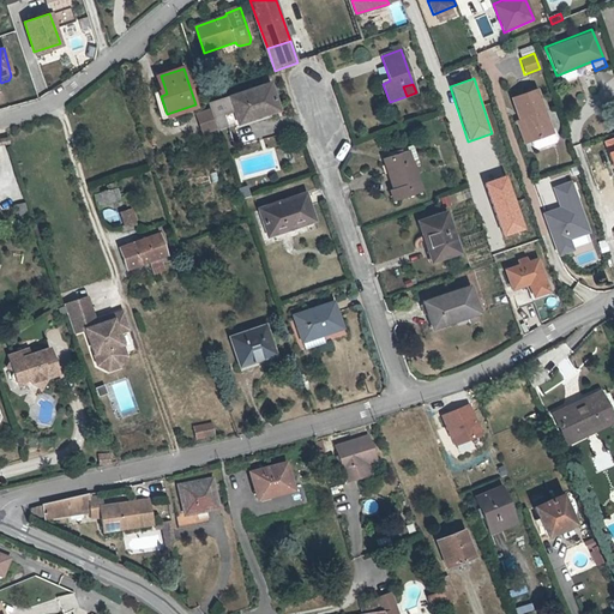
[(211,112),(217,131),(239,122),(268,113),(269,115),(281,112),(271,85),(232,98),(209,107),(211,112)]
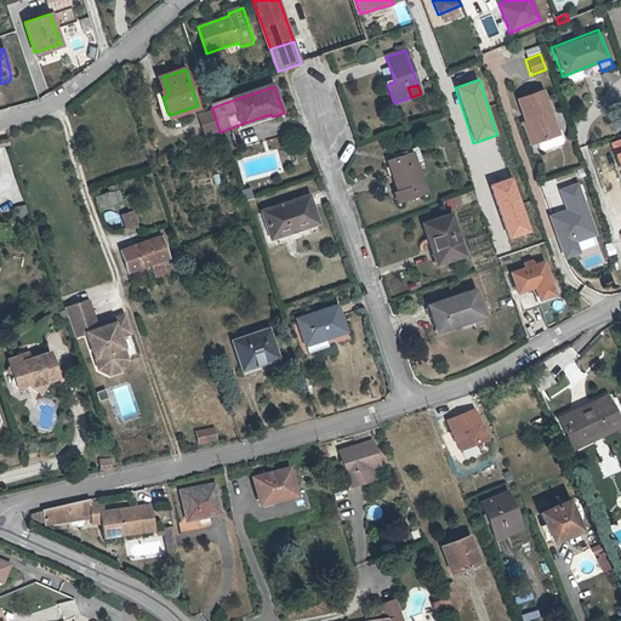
[(541,152),(562,144),(563,141),(559,130),(557,131),(541,90),(516,100),(524,123),(528,121),(535,142),(537,149),(541,152)]
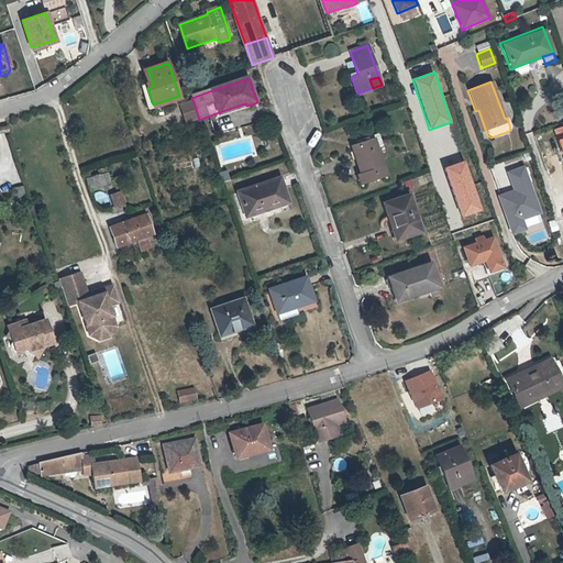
[(179,96),(153,105),(155,109),(180,100),(179,96)]
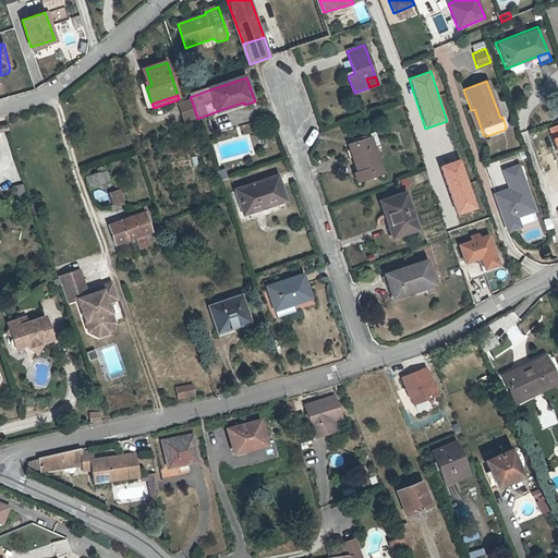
[(197,119),(192,101),(181,105),(187,122),(197,119)]
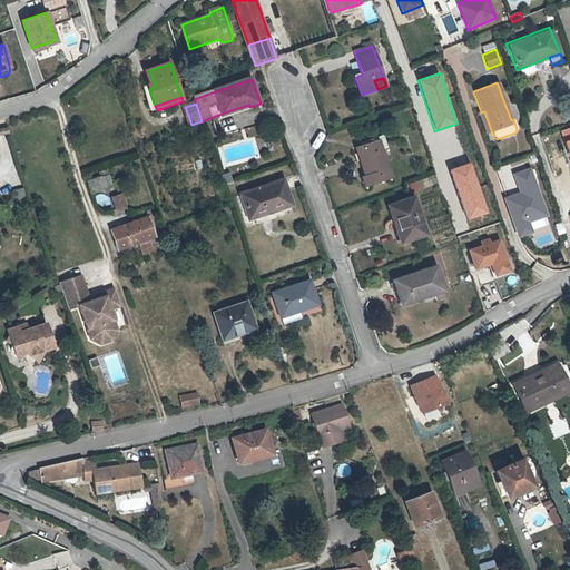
[(484,111),(481,112),(477,115),(484,134),(491,130),(484,111)]
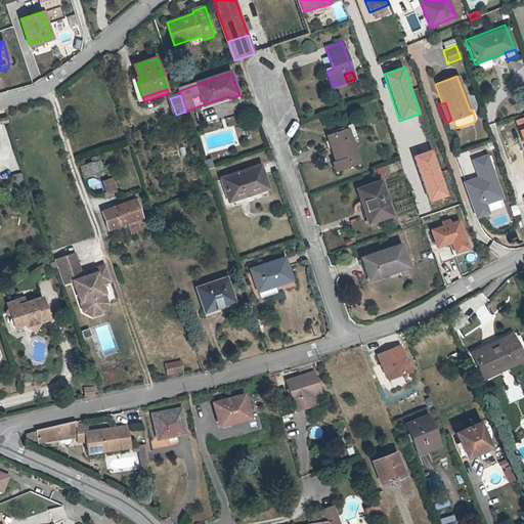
[(326,136),(336,163),(332,164),(336,174),(360,166),(351,139),(356,137),(352,126),(332,132),(333,134),(326,136)]
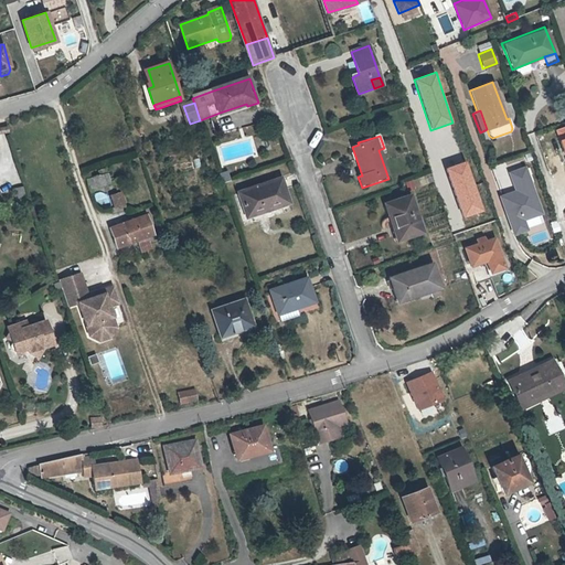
[(447,167),(459,210),(477,205),(466,162),(447,167)]
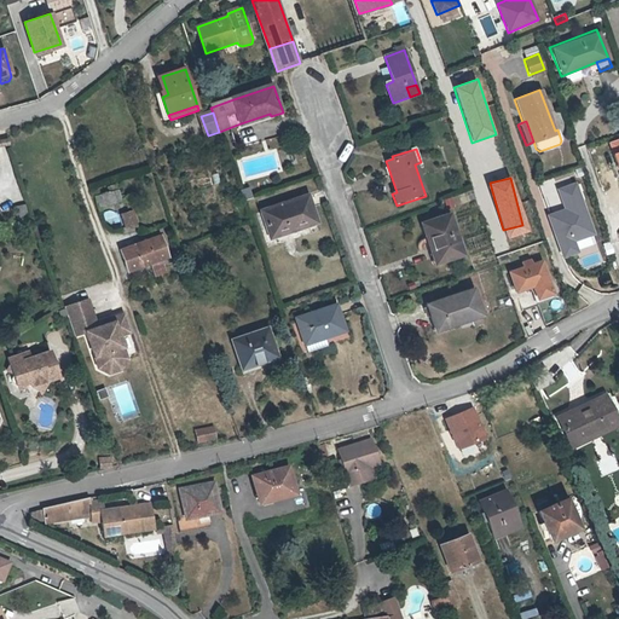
[(99,208),(122,201),(117,189),(94,196),(99,208)]
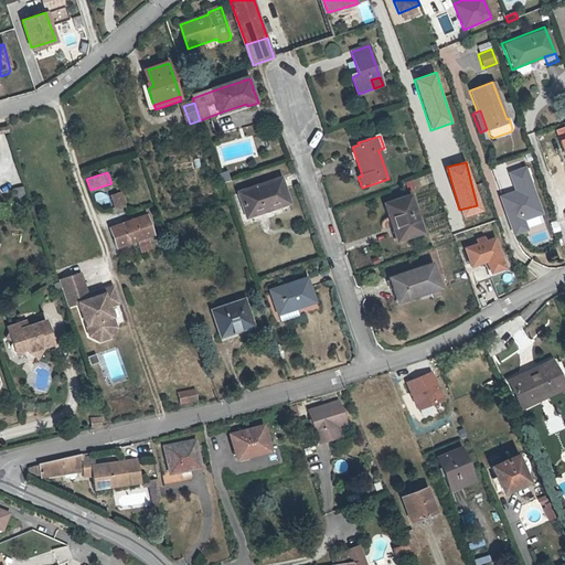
[(281,180),(245,193),(253,216),(289,204),(281,180)]
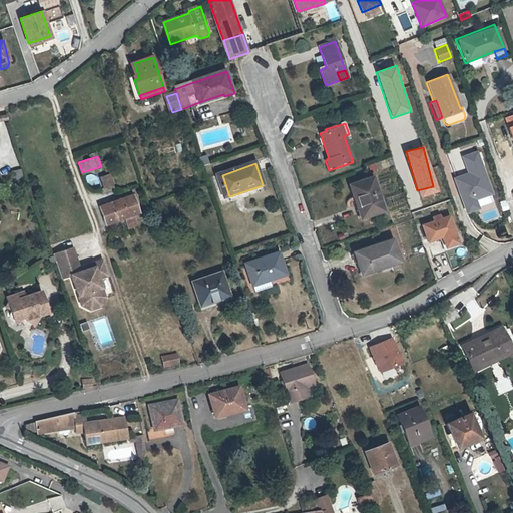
[(104,192),(114,189),(109,173),(98,177),(104,192)]
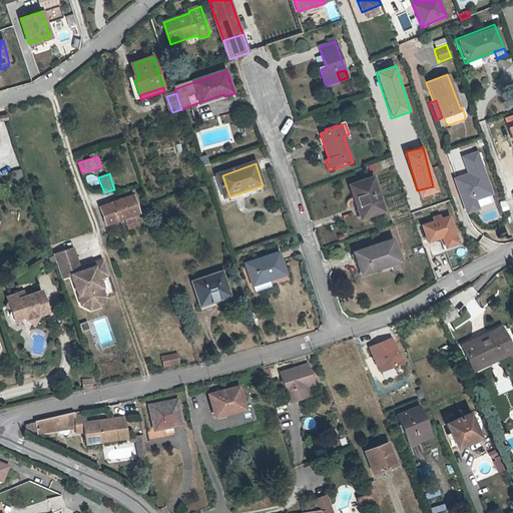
[(87,184),(99,182),(97,174),(85,176),(87,184)]
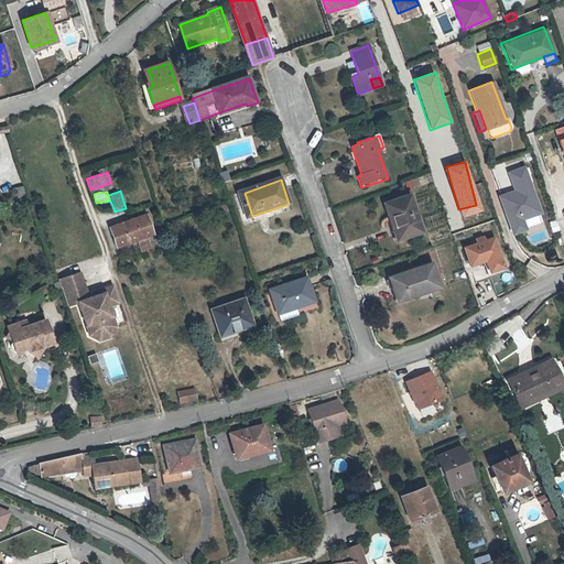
[(252,216),(245,193),(240,194),(248,217),(252,216)]
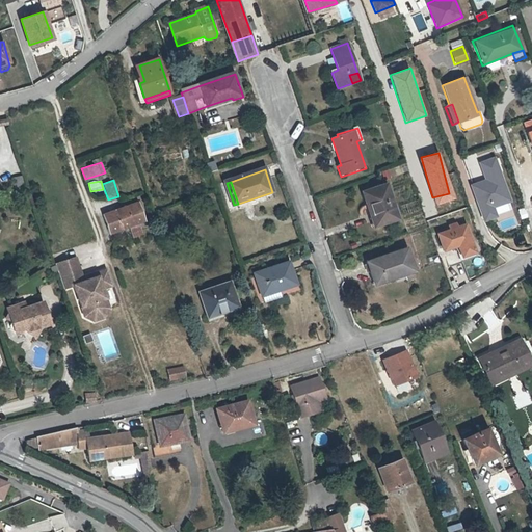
[(362,193),(366,205),(368,204),(375,224),(397,217),(386,185),(362,193)]
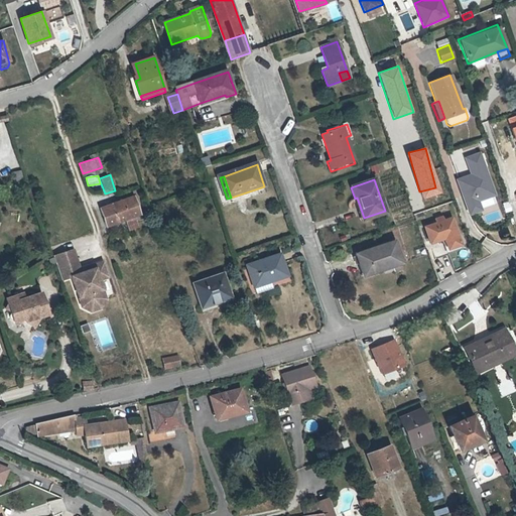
[(141,214),(134,196),(101,208),(107,226),(141,214)]
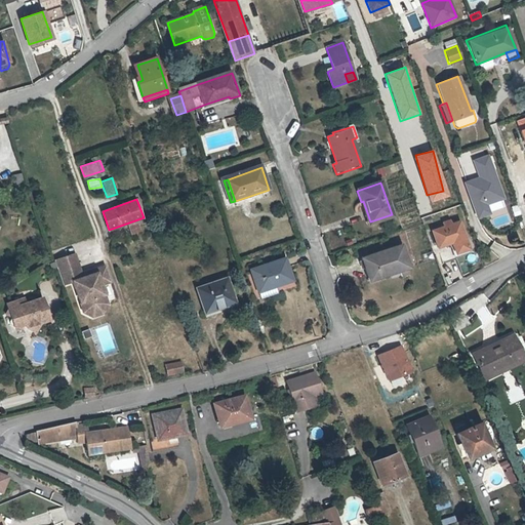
[(474,204),(478,214),(488,211),(484,200),(474,204)]
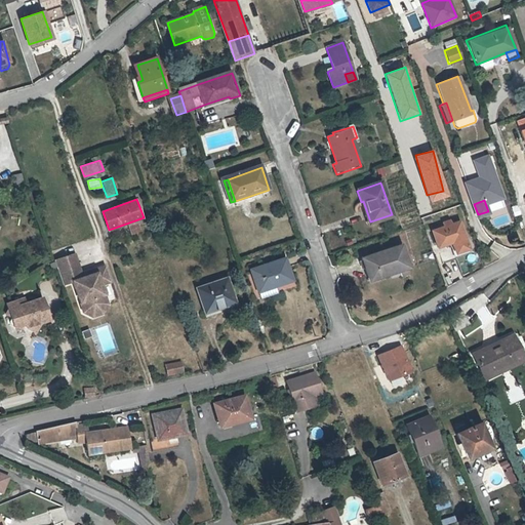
[(488,211),(478,214),(480,221),(490,217),(488,211)]
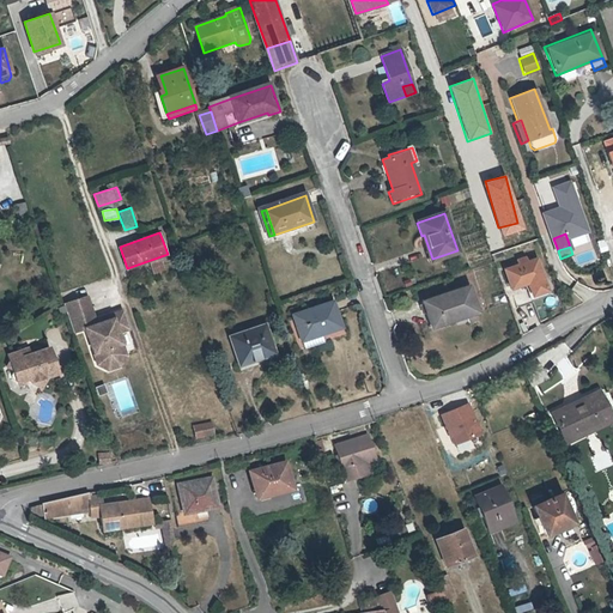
[(504,269),(511,290),(527,284),(532,297),(547,291),(536,259),(526,262),(525,258),(519,260),(520,265),(504,269)]
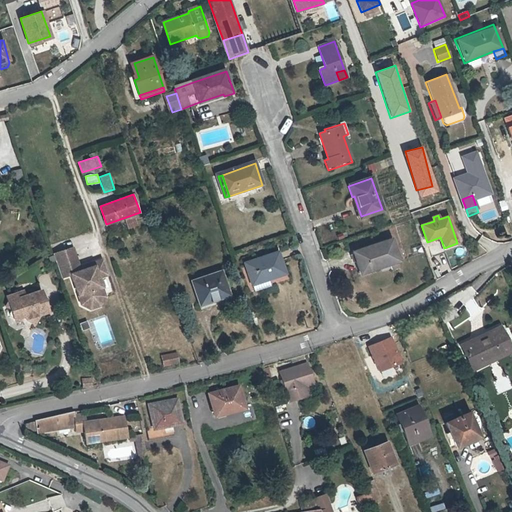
[(398,261),(391,239),(353,252),(360,273),(398,261)]
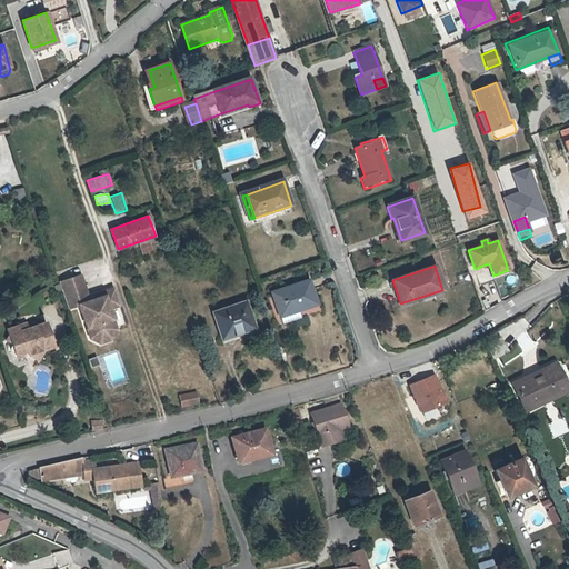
[(81,275),(60,281),(68,308),(79,305),(87,328),(90,327),(92,336),(101,340),(110,337),(115,329),(111,320),(113,319),(110,308),(121,305),(115,287),(103,291),(106,295),(99,297),(92,295),(89,296),(81,275)]
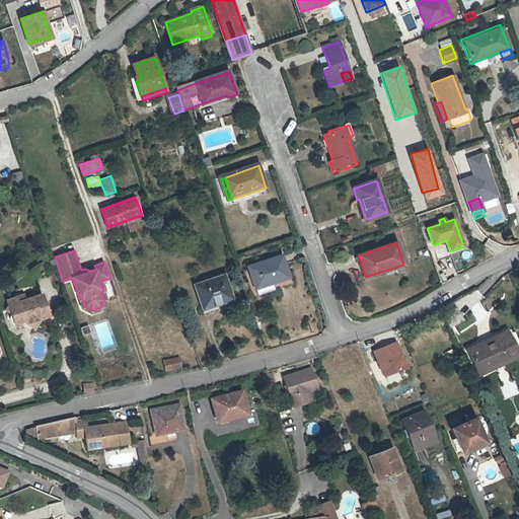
[(290,278),(283,255),(248,268),(258,295),(275,290),(273,283),(290,278)]
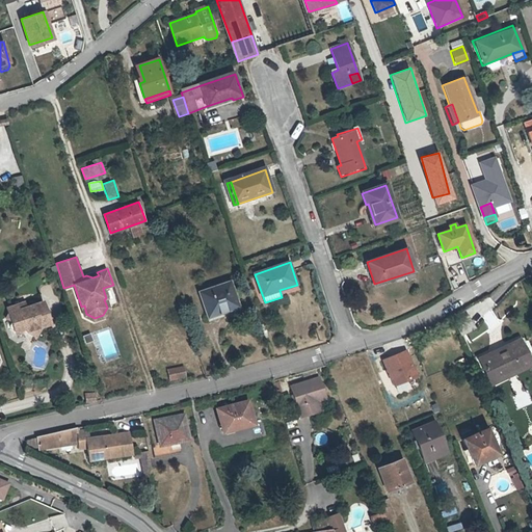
[(237,300),(231,282),(200,292),(208,318),(228,312),(225,304),(237,300)]
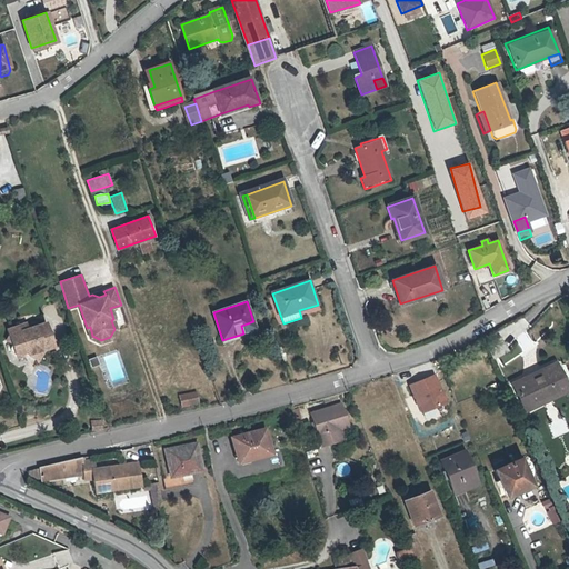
[(7,328),(9,332),(7,338),(12,340),(17,352),(29,347),(30,351),(37,355),(41,352),(43,346),(55,341),(45,318),(27,326),(19,329),(17,323),(7,328)]
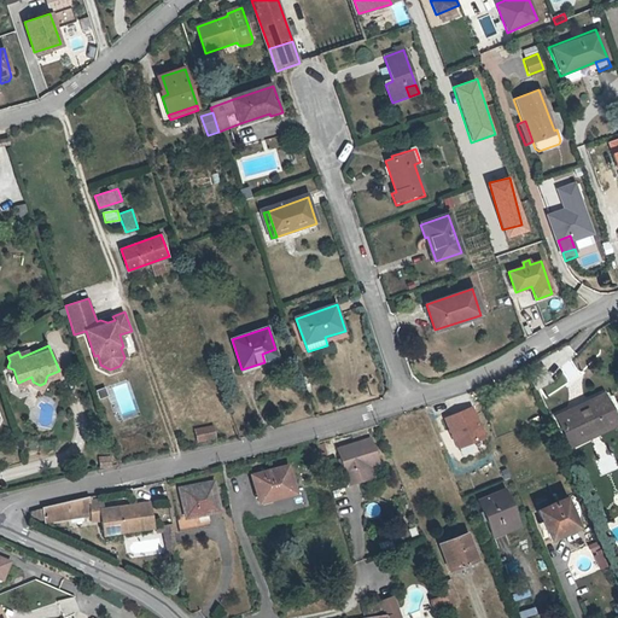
[(98,355),(94,356),(98,367),(109,372),(122,368),(127,357),(123,347),(121,348),(124,357),(120,366),(110,369),(100,365),(98,355)]
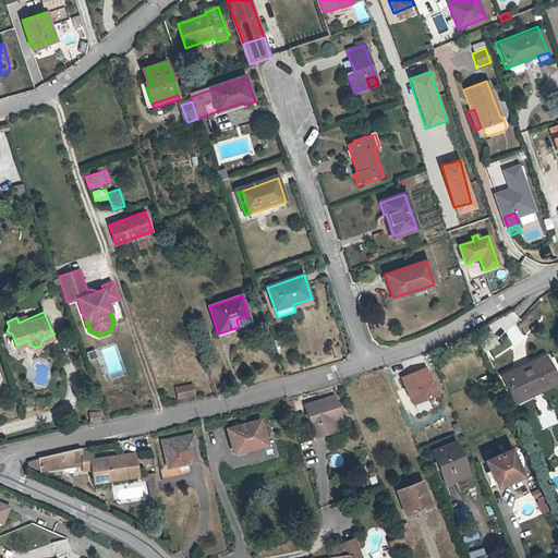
[(504,322),(509,327),(518,318),(512,313),(504,322)]
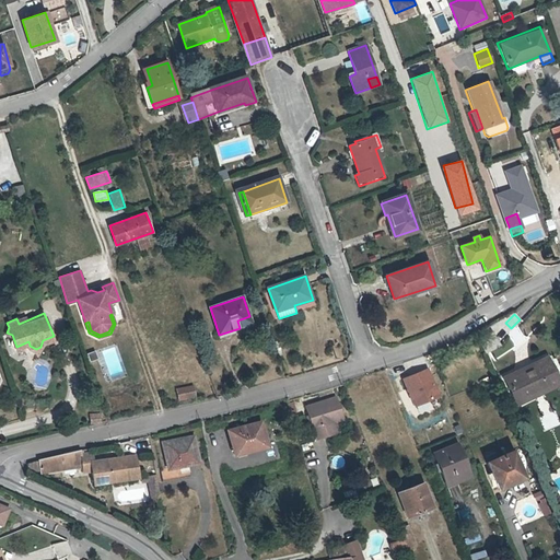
[(491,330),(477,337),(483,352),(499,347),(491,330)]
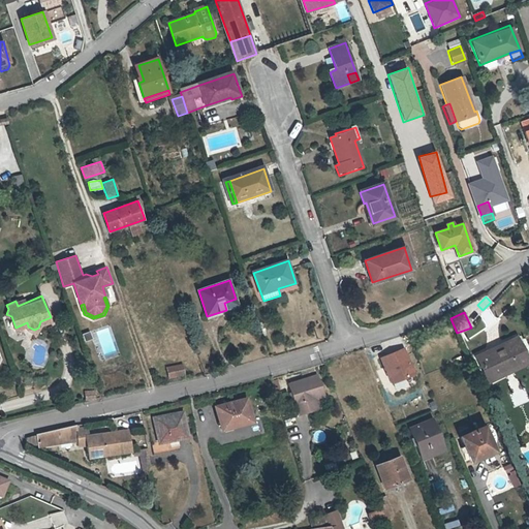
[(528,364),(516,338),(477,356),(487,379),(503,371),(504,374),(528,364)]
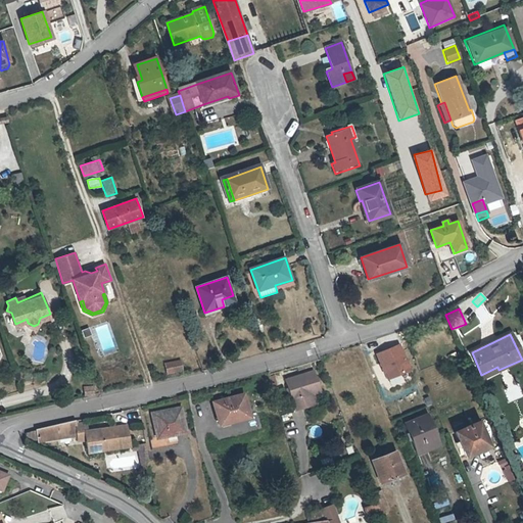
[(397,344),(374,354),(385,380),(408,371),(397,344)]
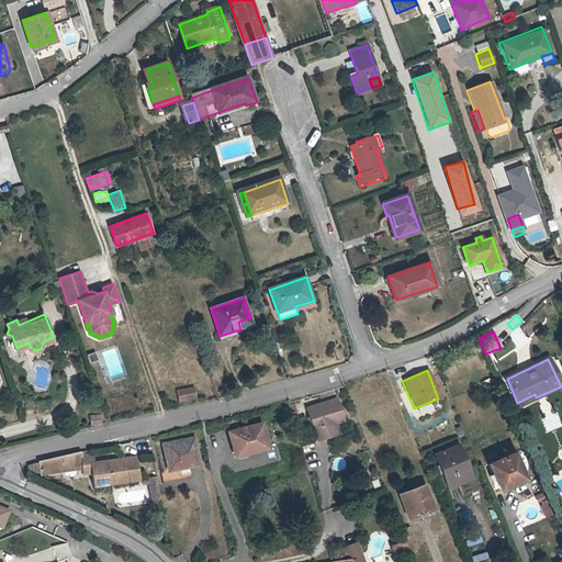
[(194,385),(176,390),(179,402),(197,397),(194,385)]
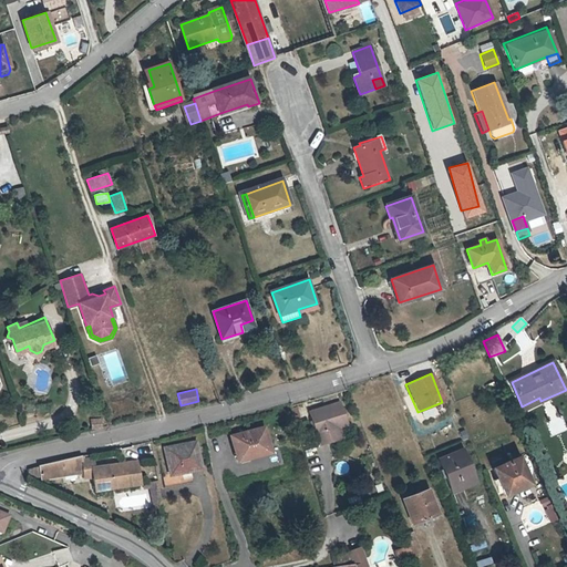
[(331,429),(339,426),(347,424),(340,402),(310,411),(320,444),(334,440),(331,429)]
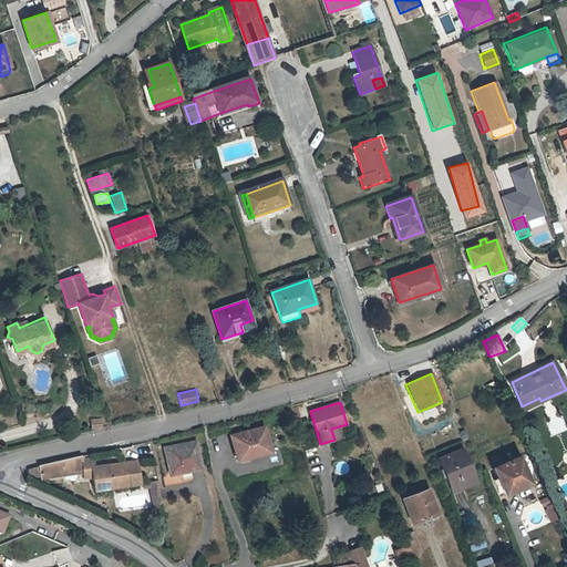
[(92,428),(101,426),(100,418),(91,419),(92,428)]
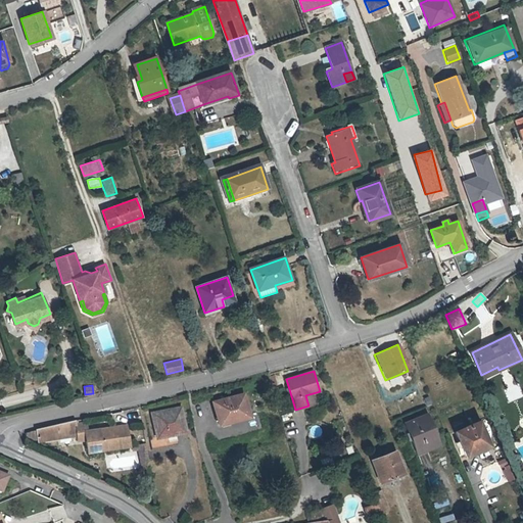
[(316,402),(313,393),(305,395),(308,406),(316,402)]
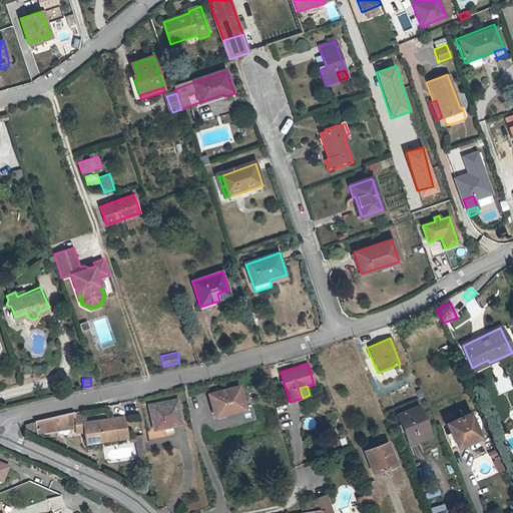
[(246,410),(241,388),(211,395),(216,418),(246,410)]
